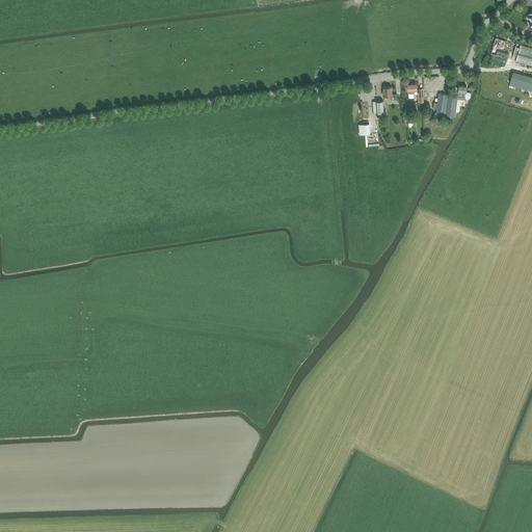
[(516,43),(496,37),(491,53),(508,58),(512,59),(513,55),(517,56),(515,61),(531,65),(531,47),(522,45),(521,48),(515,47),(516,43)]
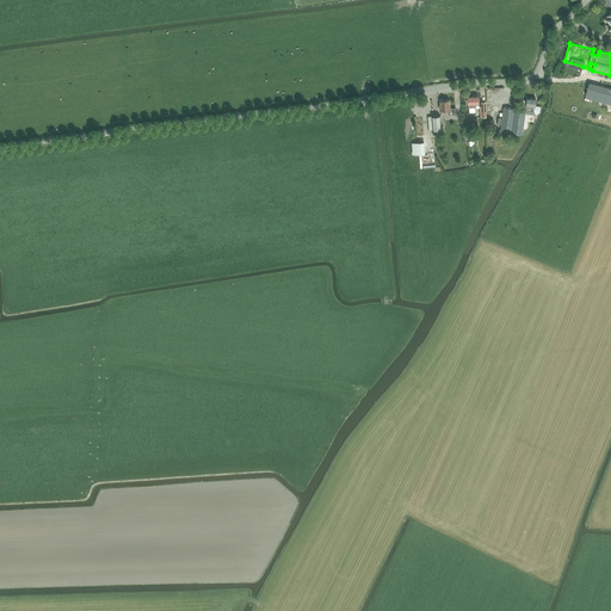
[(610,87),(590,82),(585,98),(610,104),(610,87)]
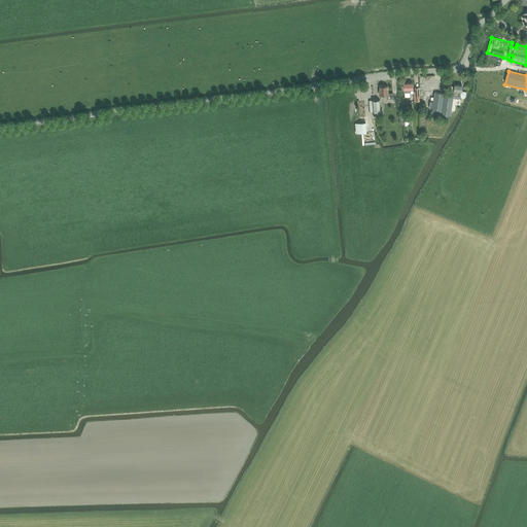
[(413,82),(403,83),(405,93),(410,93),(411,93),(410,89),(413,89),(413,82)]
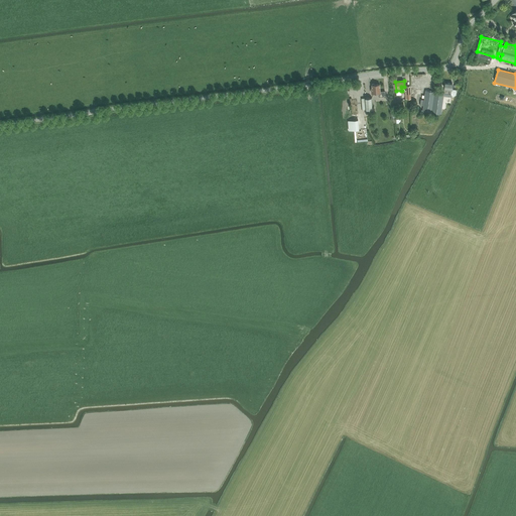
[(445,83),(444,93),(452,93),(452,89),(453,84),(445,83)]
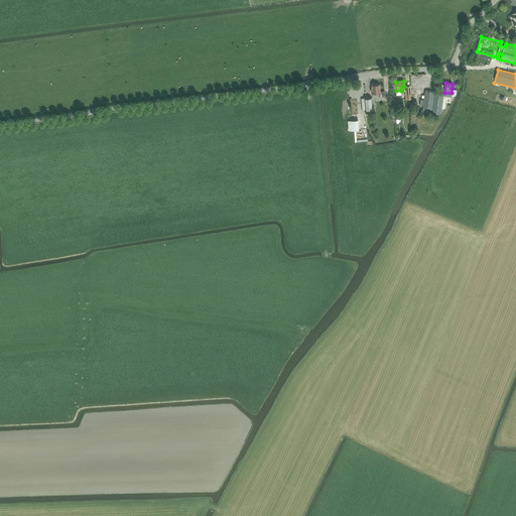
[(371,85),(372,89),(371,89),(371,93),(377,92),(378,97),(385,97),(385,91),(381,92),(380,84),(371,85)]
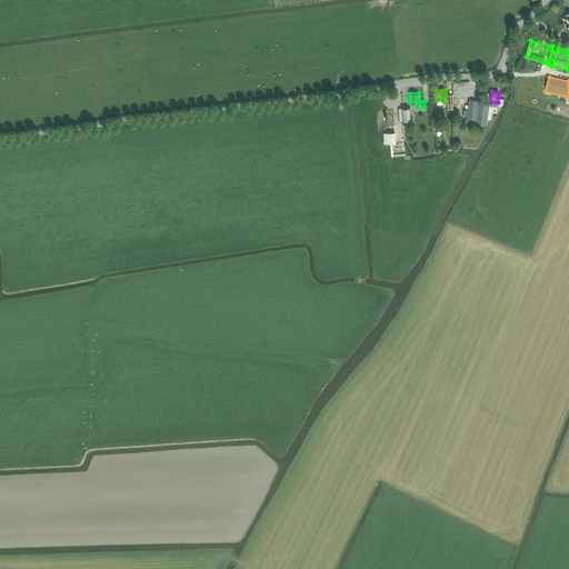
[(469,99),(466,123),(487,126),(490,102),(469,99)]
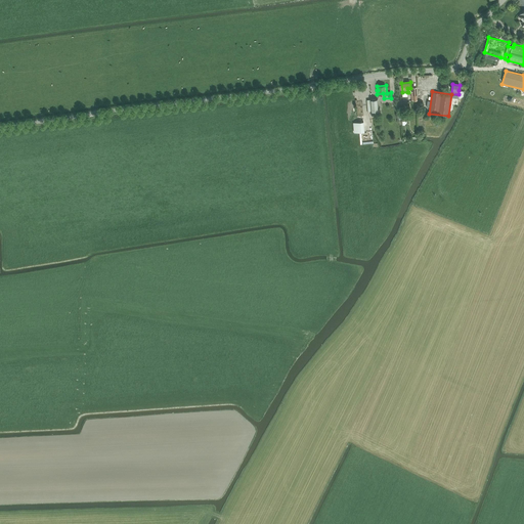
[(353,121),(353,131),(364,131),(364,121),(353,121)]
